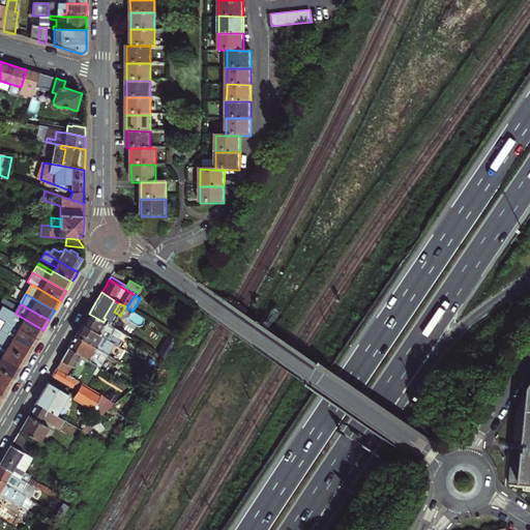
[(127,320),(133,312),(126,307),(125,306),(120,316),(127,320)]
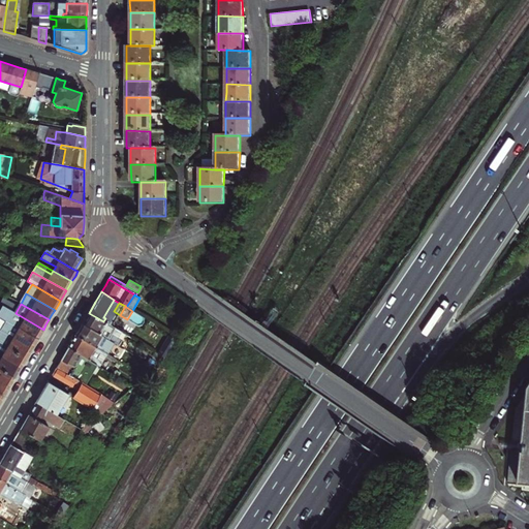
[(43,330),(16,313),(4,308),(0,314),(0,317),(7,322),(37,339),(40,334),(43,330)]
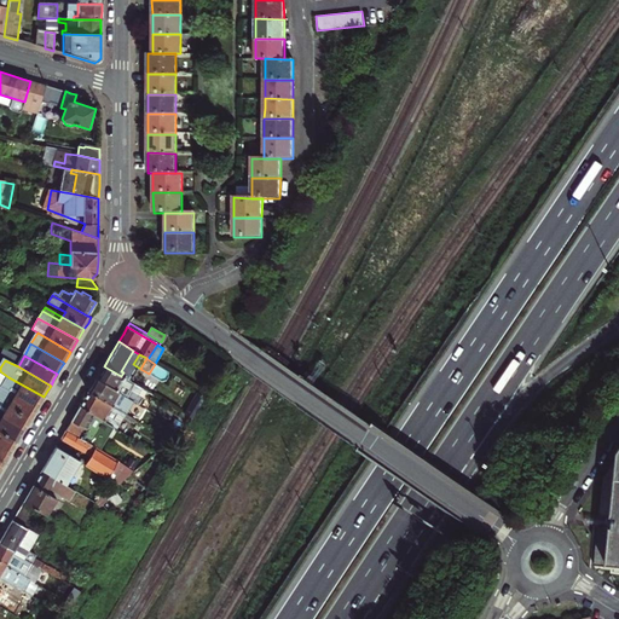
[(127,397),(134,383),(121,376),(104,366),(100,372),(97,379),(120,393),(127,397)]
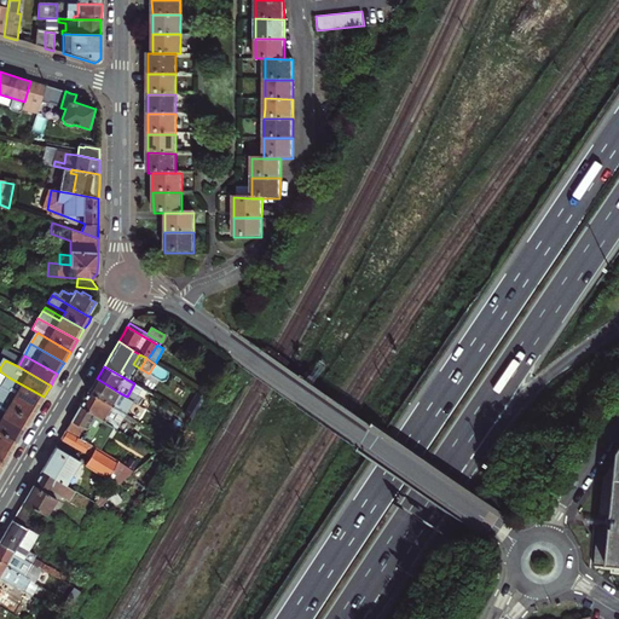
[(1,388),(36,408),(40,403),(44,397),(9,377),(1,388)]
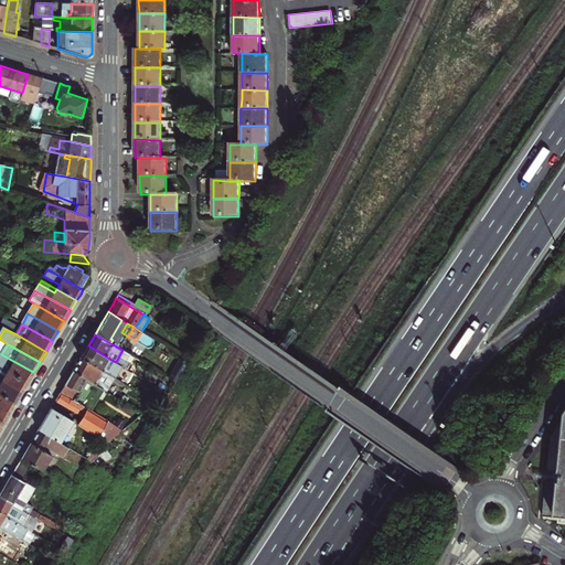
[(109,359),(88,345),(85,351),(81,358),(115,377),(117,374),(114,373),(115,371),(105,365),(109,359)]
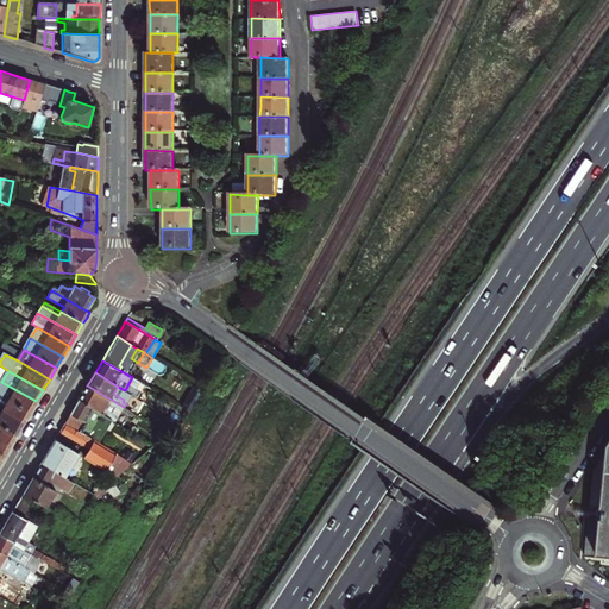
[(32,407),(36,401),(1,382),(0,381),(0,395),(30,413),(32,407)]
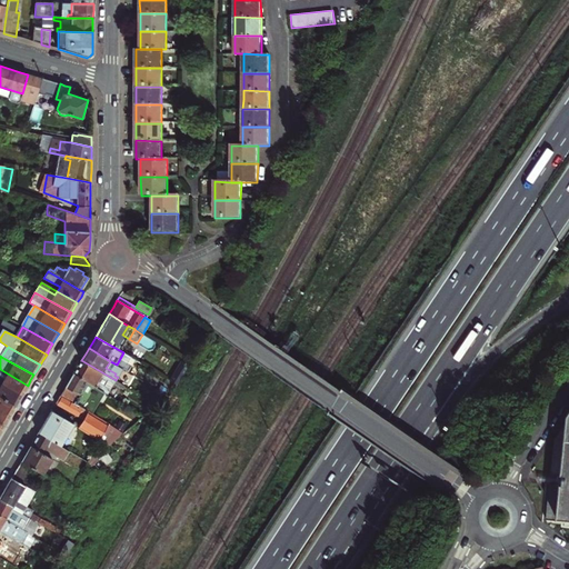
[(73,375),(105,392),(108,387),(105,385),(108,380),(113,383),(116,380),(81,360),(78,367),(73,375)]
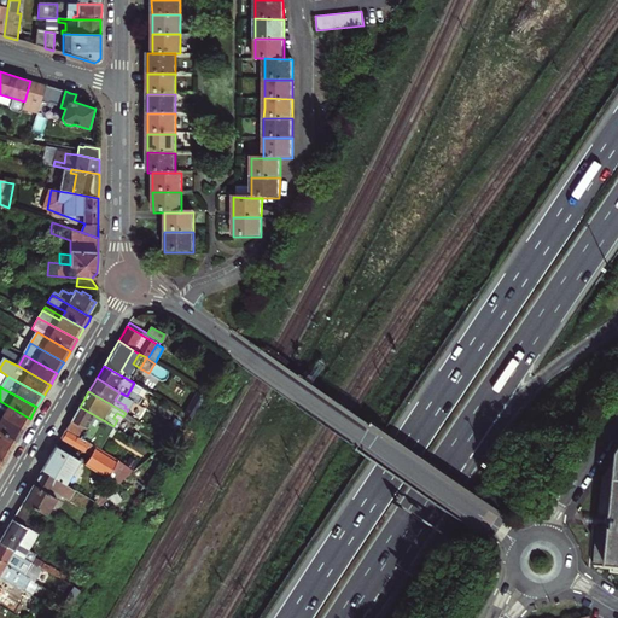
[(30,419),(0,401),(0,417),(23,430),(27,424),(30,419)]
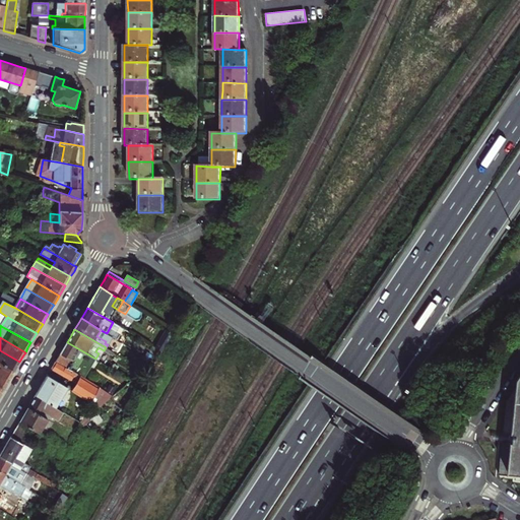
[(55,362),(74,373),(79,365),(88,371),(95,359),(67,342),(61,351),(55,362)]
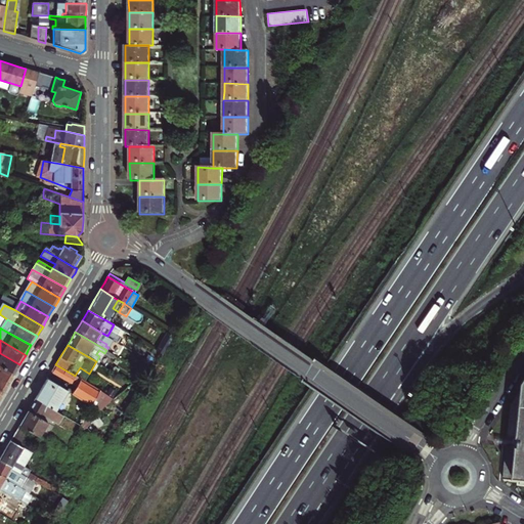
[(0,365),(14,375),(17,369),(19,364),(0,353),(0,365)]
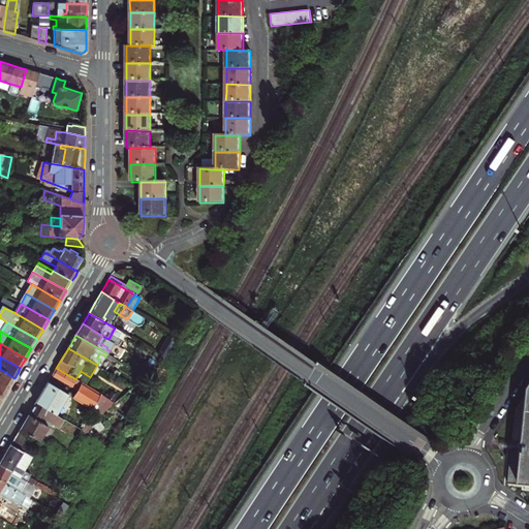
[(100,413),(114,402),(75,379),(56,368),(54,371),(52,374),(78,390),(72,397),(100,413)]
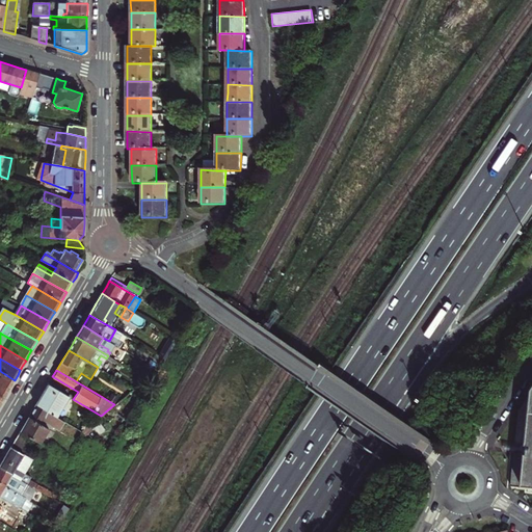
[(15,380),(0,371),(0,384),(8,390),(11,384),(15,380)]
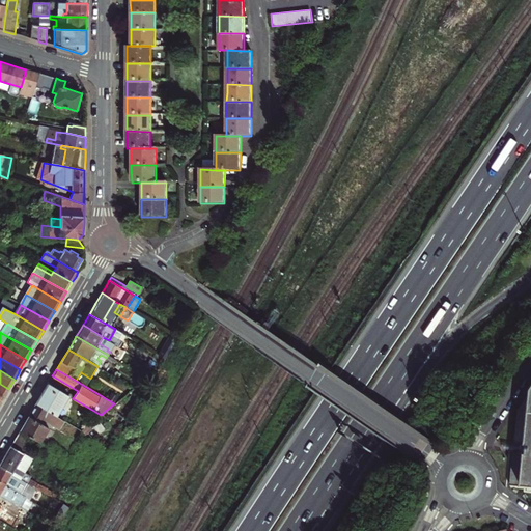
[(0,396),(2,398),(5,393),(8,389),(0,384),(0,396)]
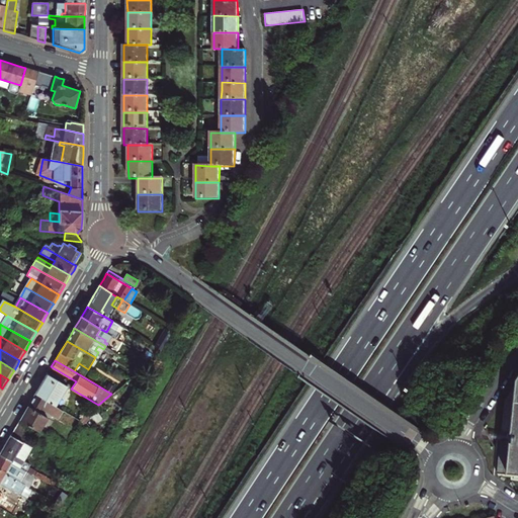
[(40,383),(35,394),(57,408),(69,387),(47,374),(40,383)]
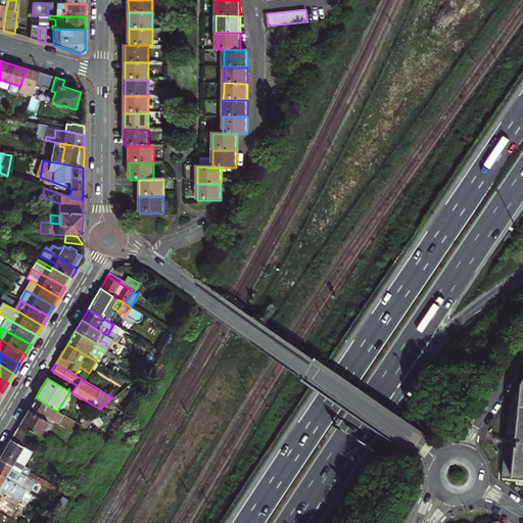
[(522,382),(510,403),(510,406),(507,436),(514,437),(514,439),(513,441),(513,444),(513,445),(506,444),(502,477),(522,479),(522,382)]
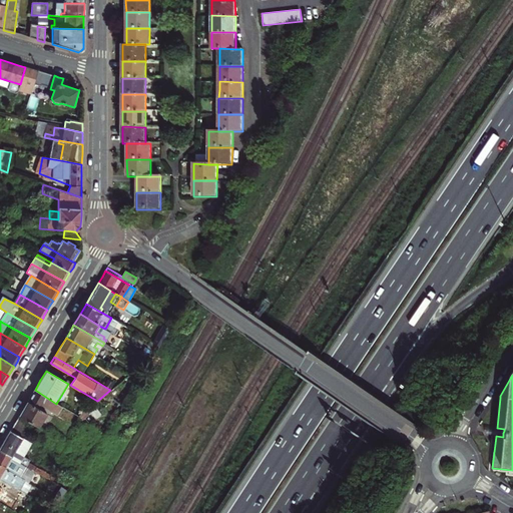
[(40,409),(42,410),(43,407),(56,416),(61,407),(56,404),(35,390),(31,396),(28,402),(39,409),(40,409)]
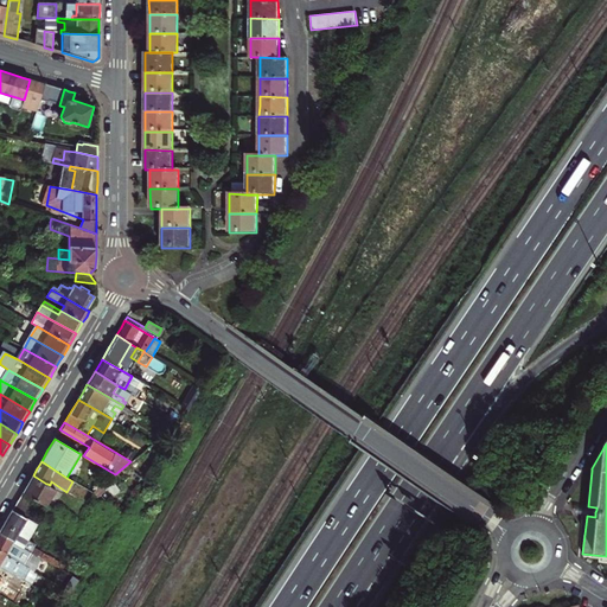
[(26,485),(23,492),(46,506),(56,490),(50,485),(48,484),(46,484),(33,475),(26,485)]
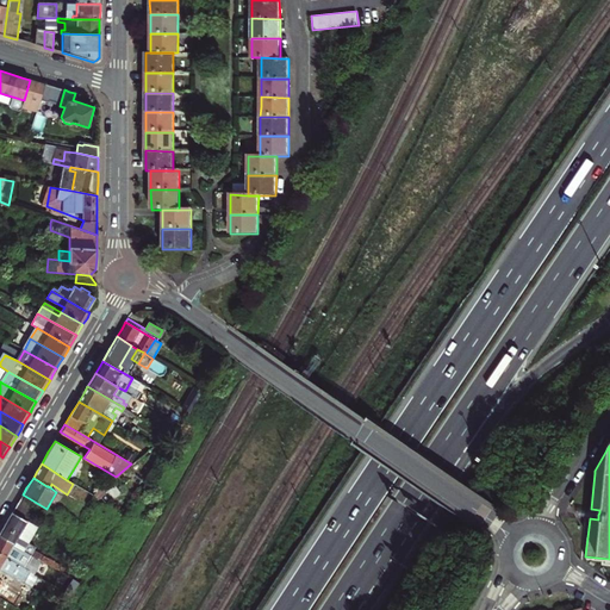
[(11,516),(0,533),(0,537),(41,561),(55,570),(57,565),(26,546),(38,527),(26,521),(36,504),(23,496),(11,516)]
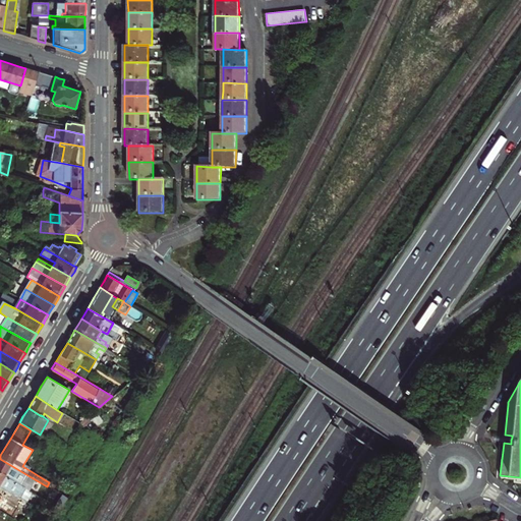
[(35,479),(0,459),(0,470),(16,480),(19,476),(32,483),(35,479)]
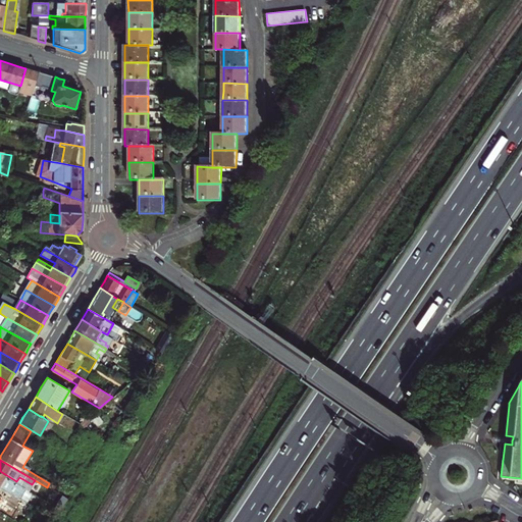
[(25,487),(16,481),(0,471),(0,487),(29,505),(31,502),(23,498),(17,493),(17,494),(15,493),(17,489),(22,492),(25,487)]
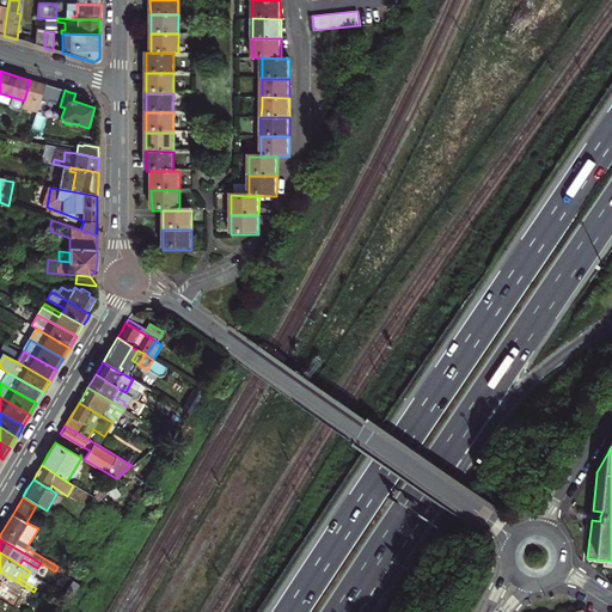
[(30,599),(34,592),(0,571),(0,595),(5,588),(2,586),(4,583),(12,588),(13,587),(19,591),(20,593),(30,599)]
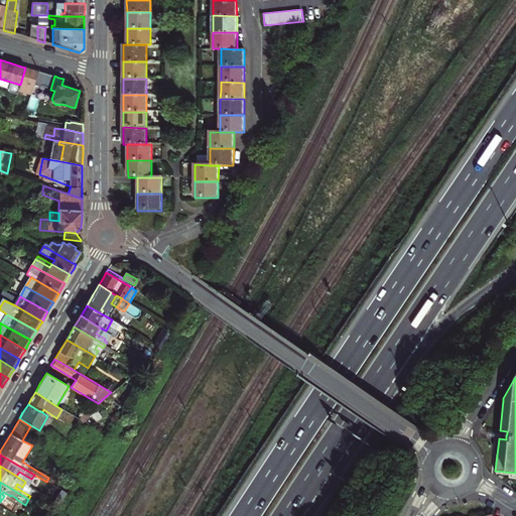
[(17,488),(23,492),(28,483),(25,482),(22,487),(17,484),(15,488),(17,489),(17,488)]
